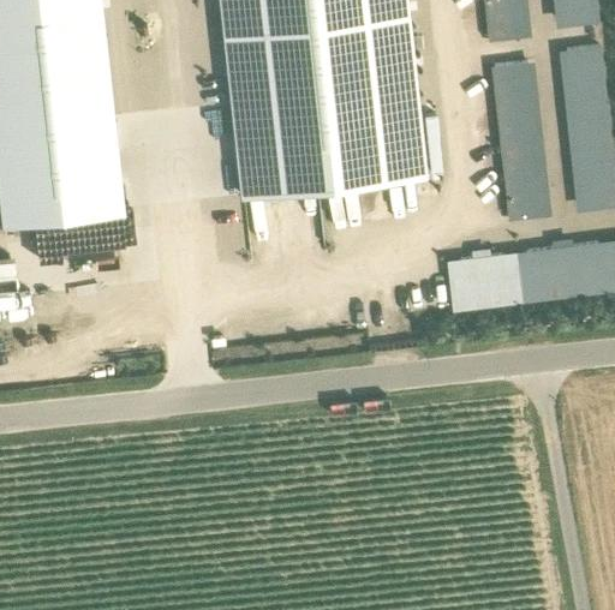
[(0,0),(0,181),(5,225),(121,210),(97,0),(0,0)]
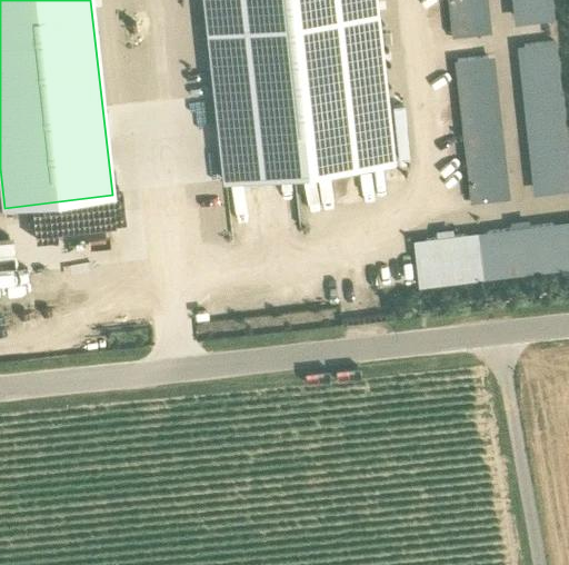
[(375,0),(201,0),(223,185),(393,165),(375,0)]
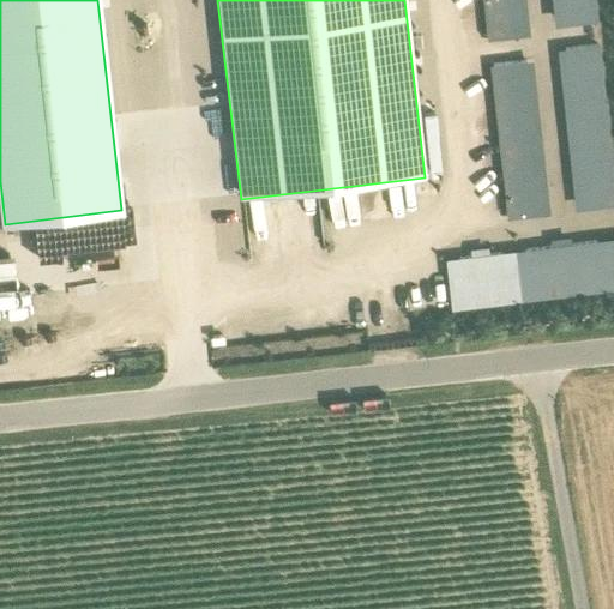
[(525,0),(482,0),(487,41),(529,37),(525,0)]
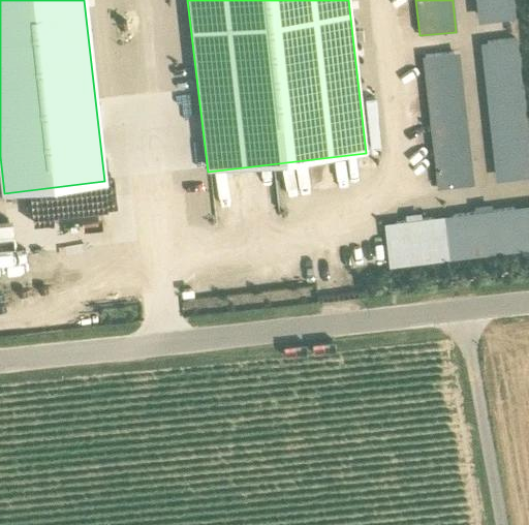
[(510,0),(474,0),(476,24),(512,21),(510,0)]
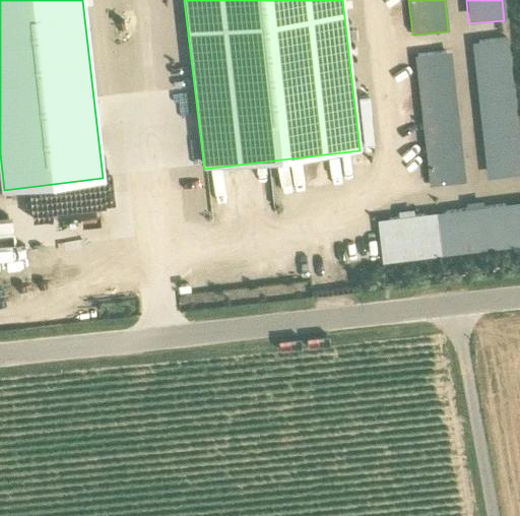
[(519,147),(511,41),(475,44),(486,182),(519,178),(519,147)]
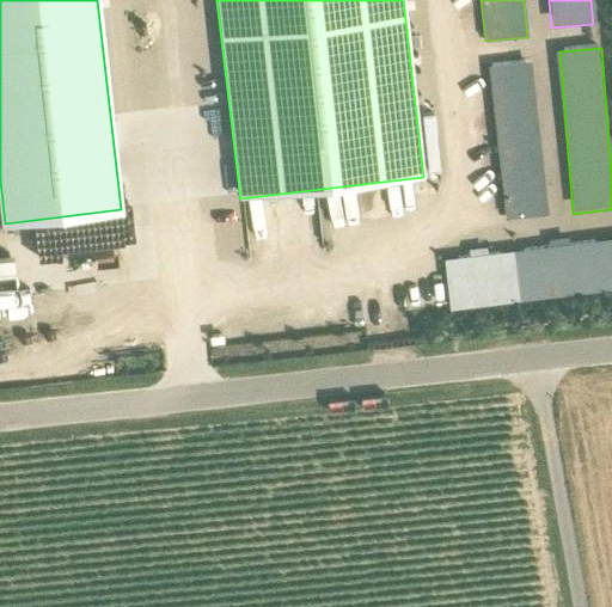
[(505,221),(548,218),(536,63),(493,67),(505,221)]
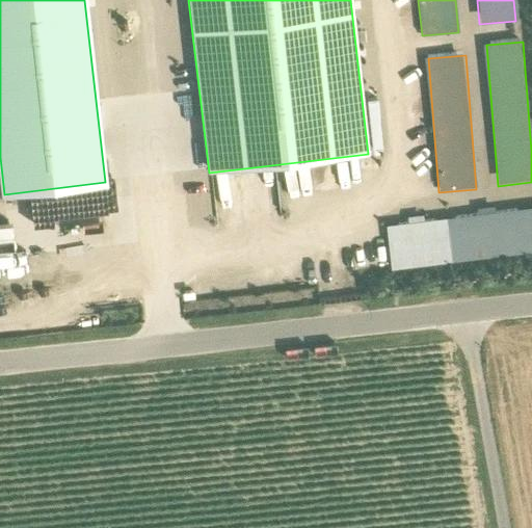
[(391,268),(531,257),(531,210),(495,213),(495,215),(388,223),(391,268)]
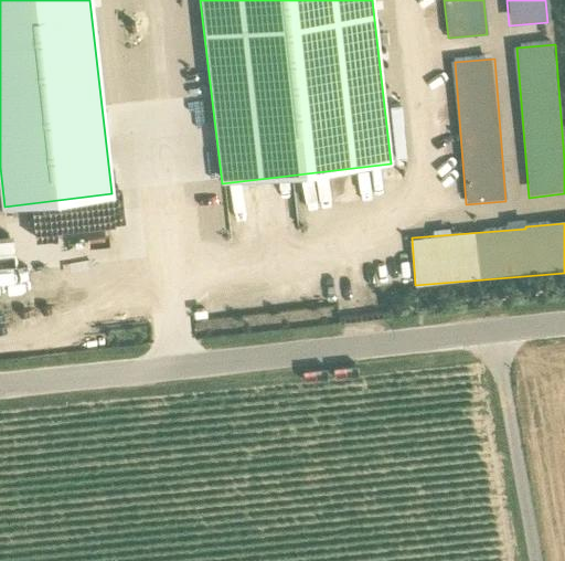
[(0,292),(13,292),(13,282),(0,281),(0,292)]
